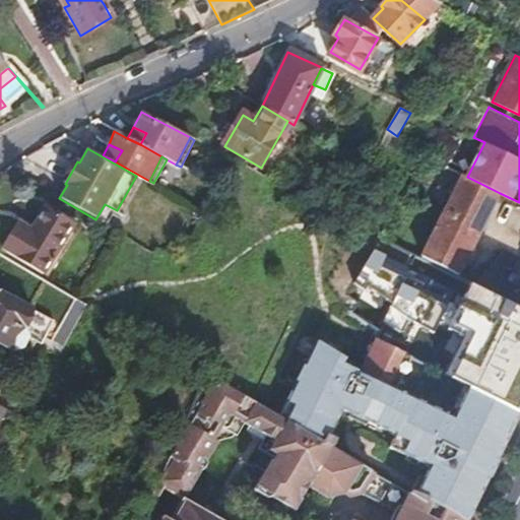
[(458,276),(500,193),(467,177),(465,176),(424,259),(458,276)]
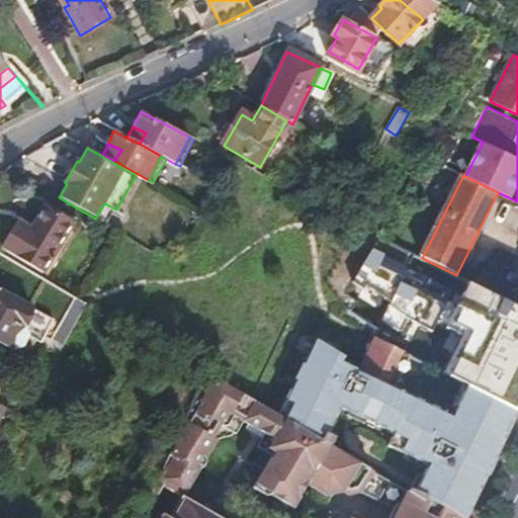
[(1,250),(42,275),(70,231),(42,216),(32,233),(17,225),(15,228),(4,247),(1,250)]
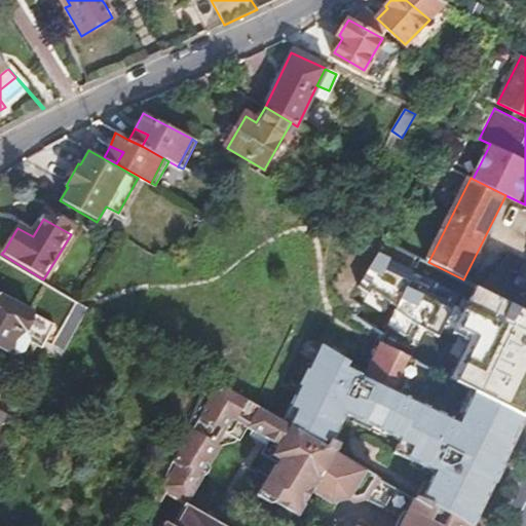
[(0,243),(0,248),(4,251),(15,231),(9,228),(0,243)]
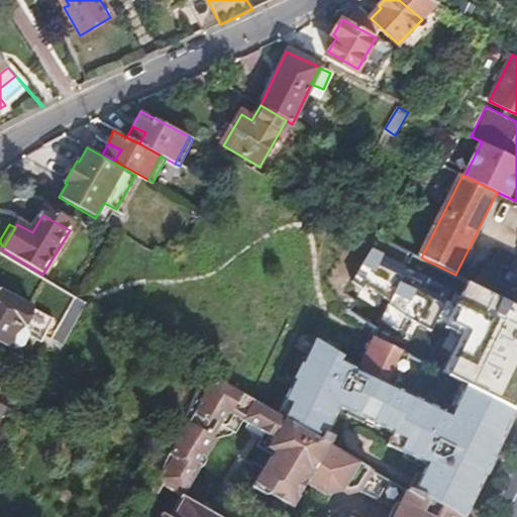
[(499,251),(474,284),(515,304),(516,305),(516,263),(508,281),(502,278),(511,257),(499,251)]
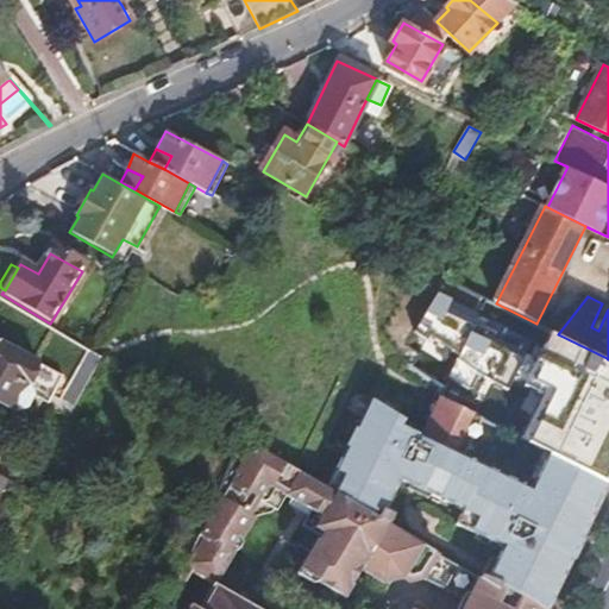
[(491,301),(444,395),(501,425),(510,405),(500,399),(537,324),(496,303),(491,301)]
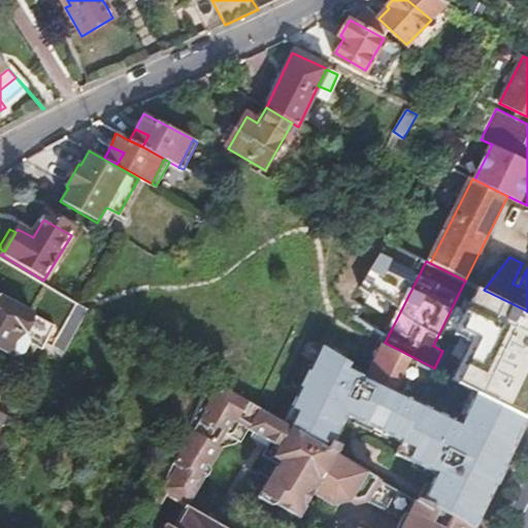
[(0,297),(0,348),(18,357),(26,355),(31,345),(27,336),(36,340),(44,323),(31,316),(32,314),(0,297)]
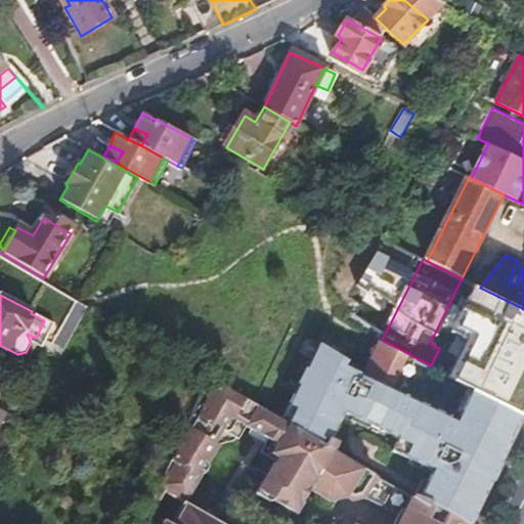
[(469,339),(449,376),(523,415),(523,309),(522,308),(498,354),(469,339)]
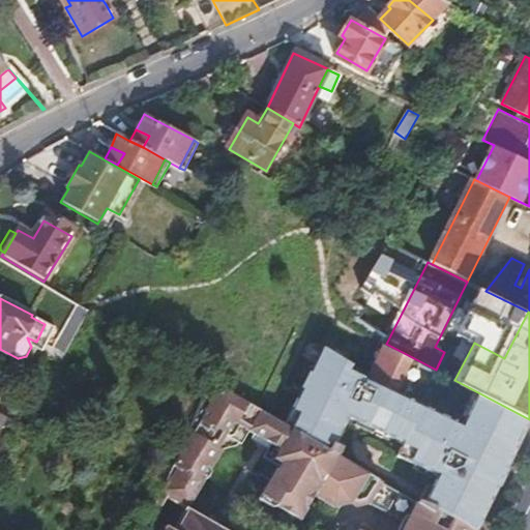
[(385,345),(366,382),(404,402),(412,388),(470,416),(463,435),(512,458),(529,420),(529,419),(454,380),(436,370),(386,344),(385,345)]
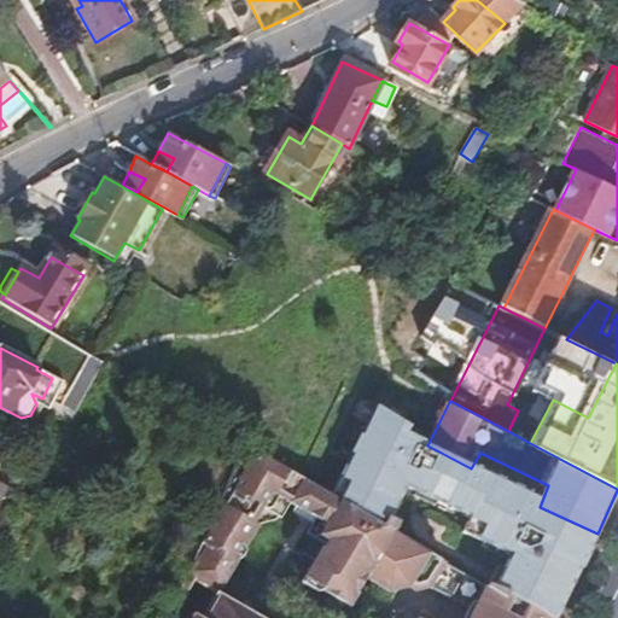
[(563,605),(598,534),(540,507),(468,473),(471,468),(427,445),(424,444),(380,421),(340,500),(379,522),(400,485),(408,489),(418,491),(419,488),(468,513),(461,528),(507,551),(496,572),(563,605)]
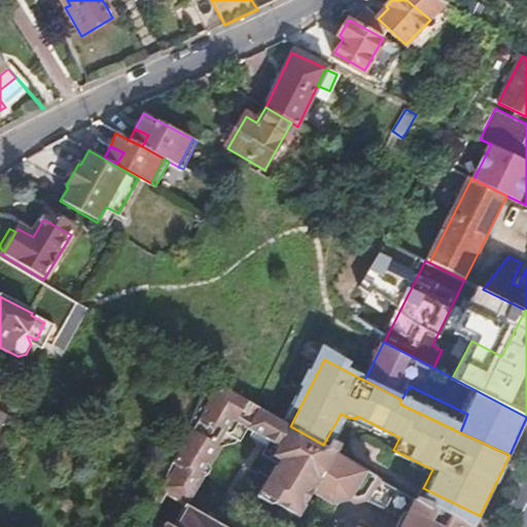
[(290,426),(208,379),(171,461),(195,475),(200,463),(208,466),(216,449),(211,447),(217,427),(232,435),(239,422),(262,434),(254,448),(272,458),(269,464),(267,462),(253,488),(272,497),(271,499),(295,513),(308,490),(318,471),(358,493),(371,472),(328,448),(323,445),(290,426)]
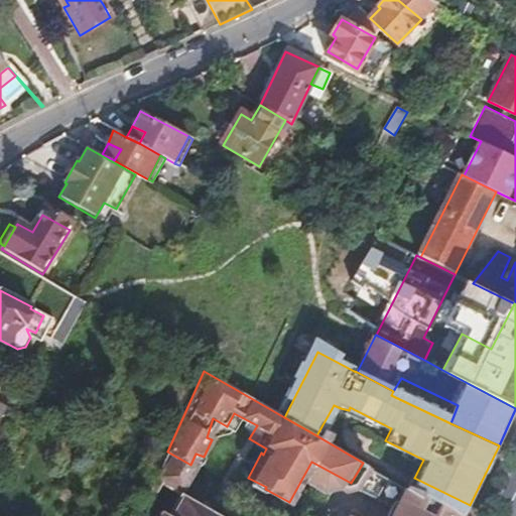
[(401,378),(393,391),(391,395),(450,423),(458,405),(401,378)]
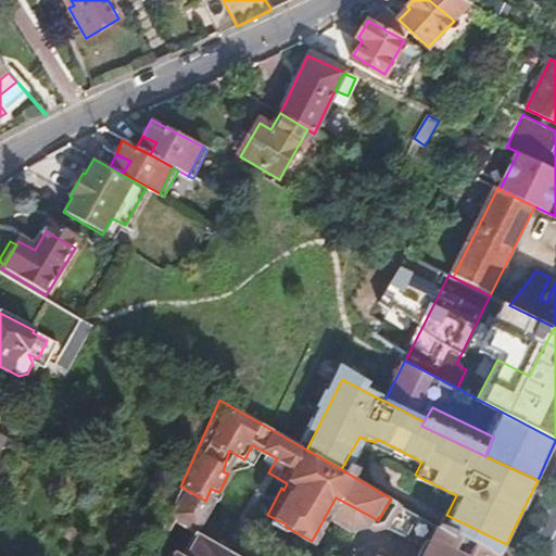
[(0,458),(10,443),(0,437),(0,458)]
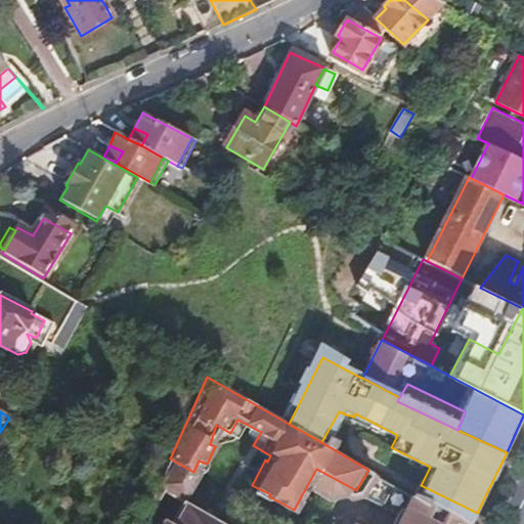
[(193,472),(170,459),(158,486),(167,491),(189,505),(202,476),(193,472)]
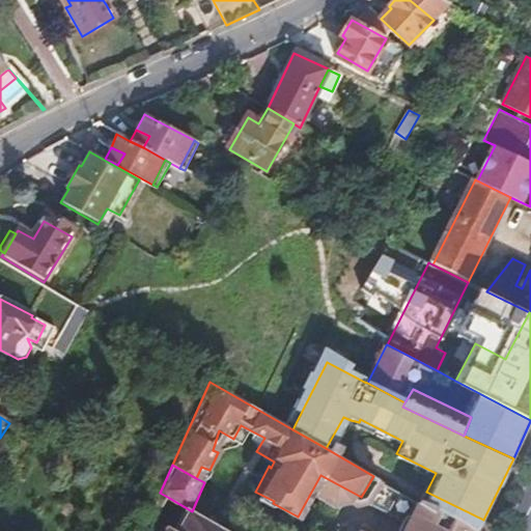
[(196,478),(204,482),(210,480),(213,474),(210,470),(201,467),(196,478)]
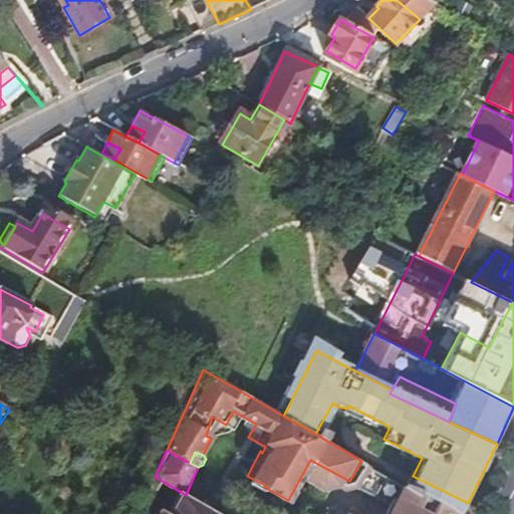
[(338,487),(355,485),(349,481),(310,460),(300,478),(321,489),(324,487),(335,486),(338,487)]
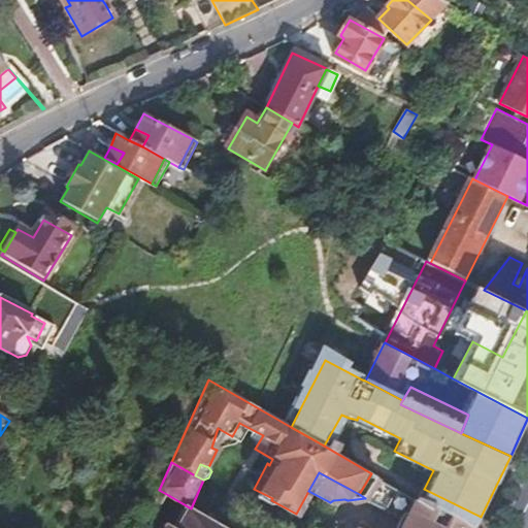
[(471,527),(433,507),(432,508),(418,500),(371,473),(359,494),(365,498),(383,507),(406,520),(404,524),(402,527),(471,527)]
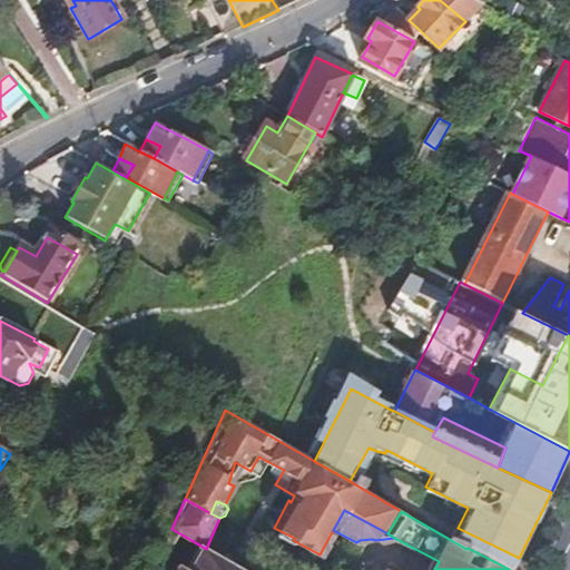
[(291,539),(293,540),(294,538),(274,528),(271,533),(284,541),(291,539)]
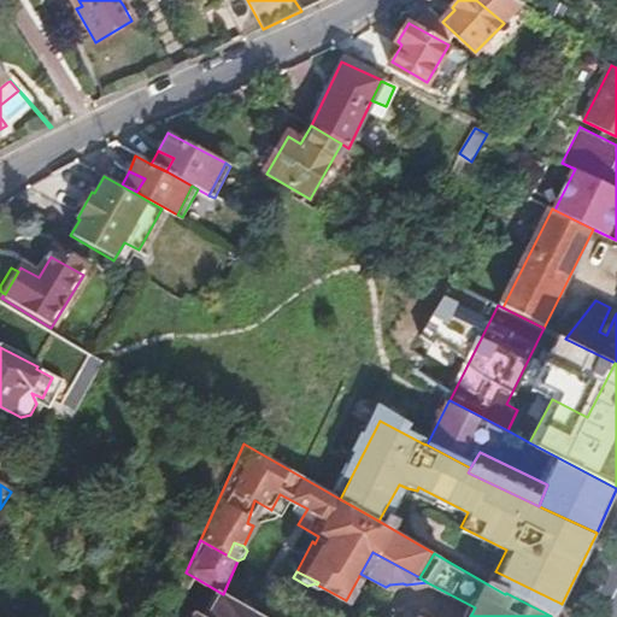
[(554,616),(562,604),(495,571),(488,585),(505,594),(506,593),(551,616),(554,616)]
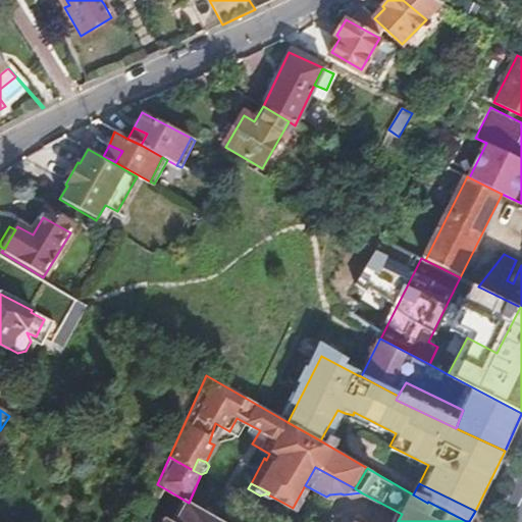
[(221,521),(189,503),(166,489),(147,521),(221,521)]
